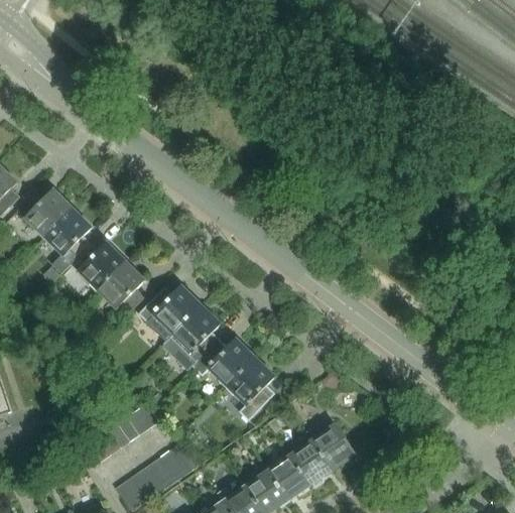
[(16,181),(0,165),(0,215),(19,196),(10,187),(16,181)]
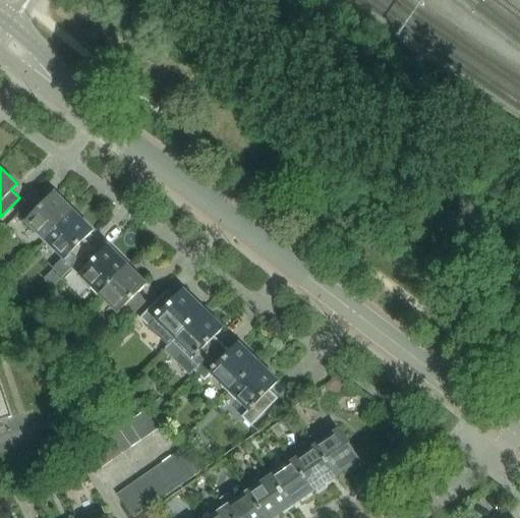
[(16,213),(44,239),(72,210),(54,190),(45,199),(37,192),(16,213)]
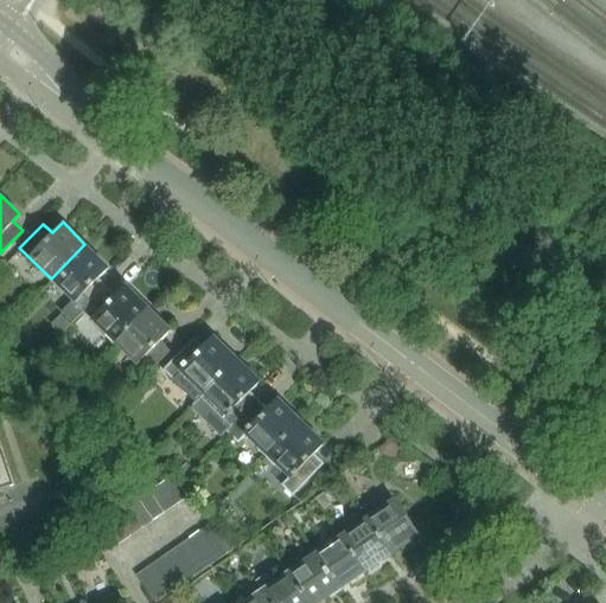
[(51,278),(82,309),(106,286),(97,276),(107,267),(84,244),(51,278)]
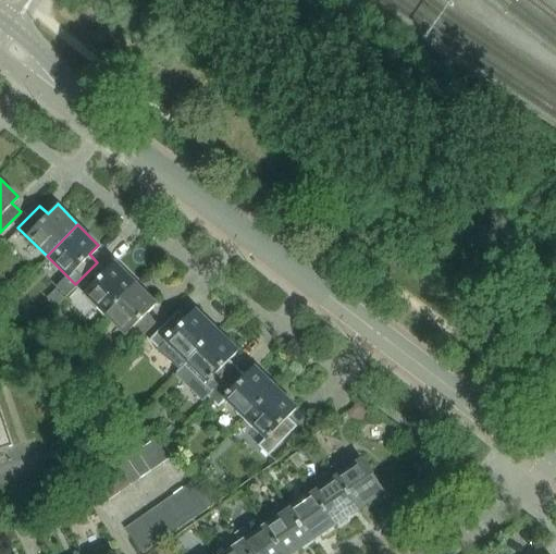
[(75,284),(103,312),(135,281),(114,261),(104,271),(97,262),(75,284)]
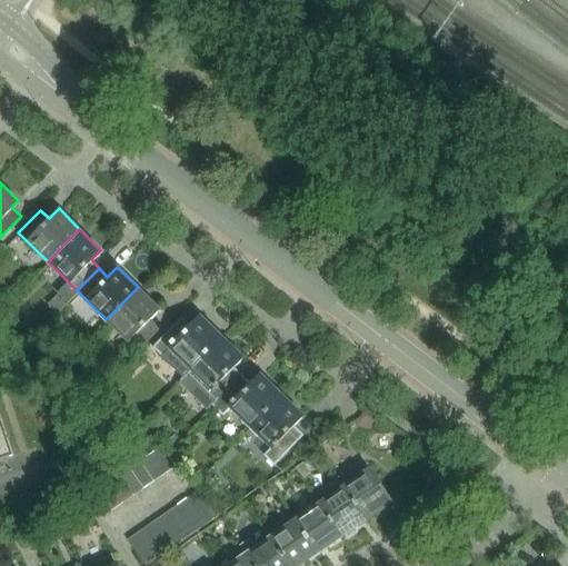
[(159,308),(138,287),(106,319),(136,349),(158,326),(149,318),(159,308)]
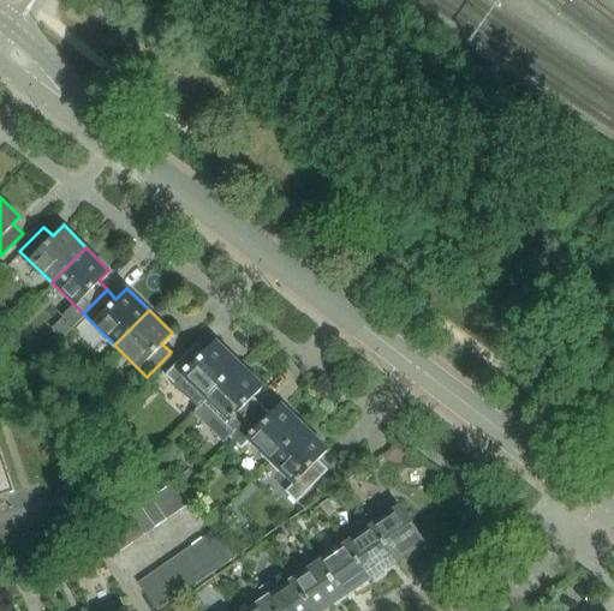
[(200,405),(239,363),(215,340),(206,351),(195,340),(165,371),(200,405)]
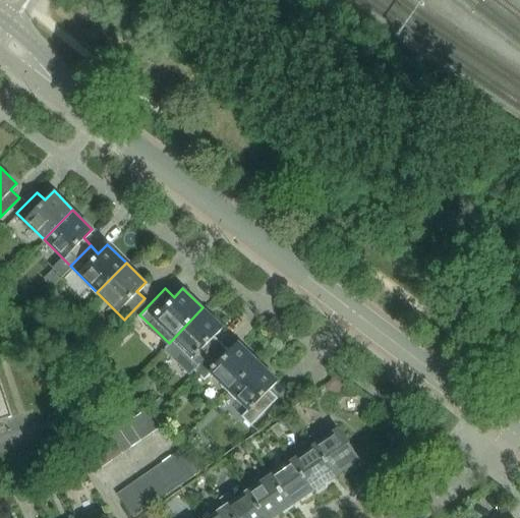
[(169,343),(195,368),(221,342),(214,335),(222,326),(203,307),(169,343)]
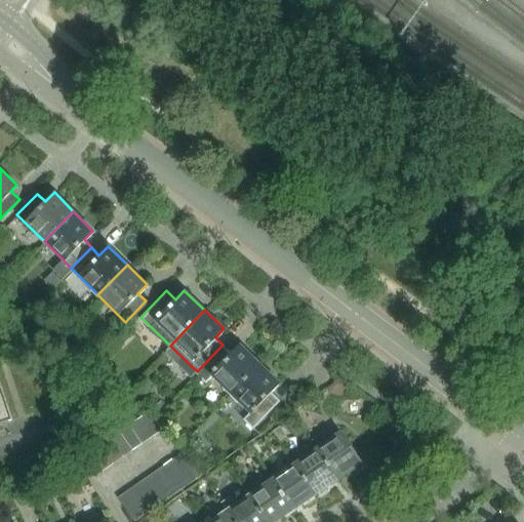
[(240,345),(231,353),(223,345),(197,371),(206,380),(213,374),(231,392),(259,363),(240,345)]
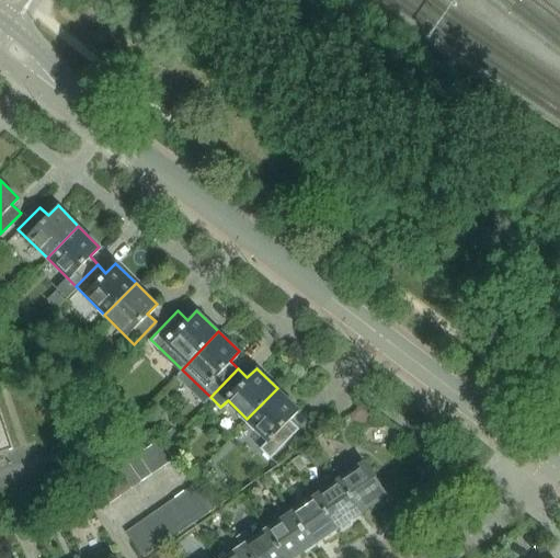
[(103,386),(95,394),(105,402),(113,396),(103,386)]
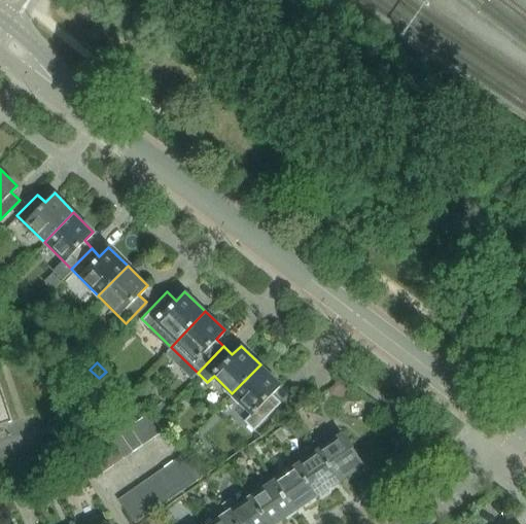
[(280,384),(260,364),(232,393),(251,411),(245,418),(254,427),(280,400),(272,392),(280,384)]
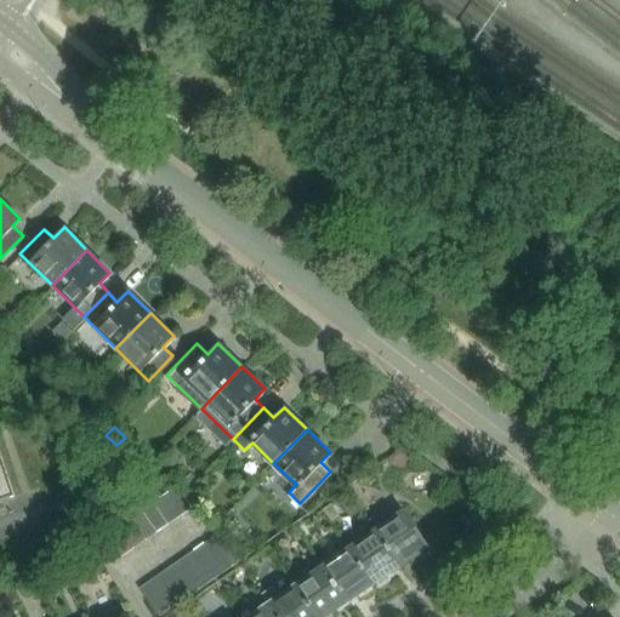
[(0,498),(13,495),(0,455),(0,498)]
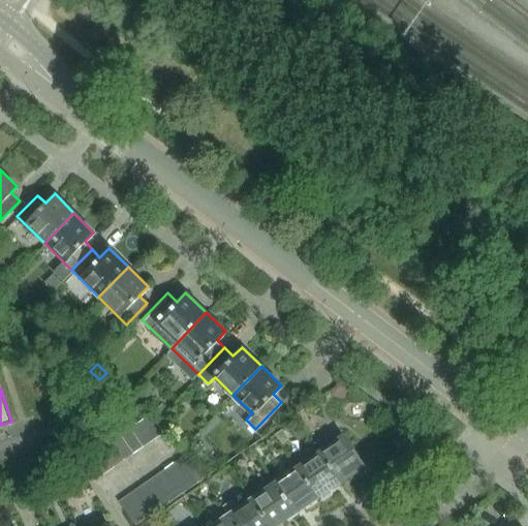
[(159,403),(151,411),(157,418),(165,409),(159,403)]
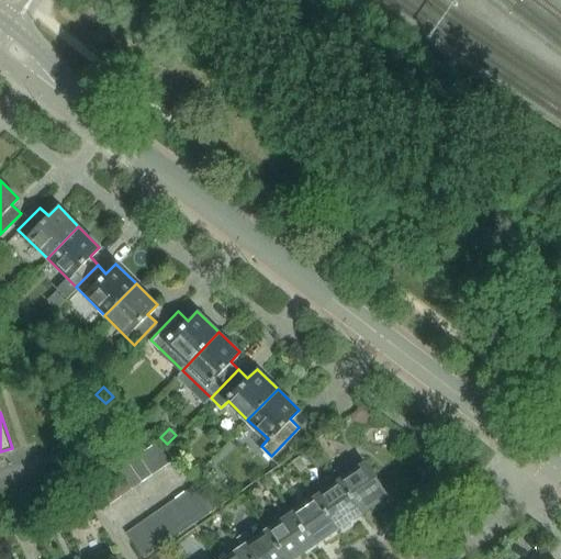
[(161,467),(174,458),(157,440),(148,446),(161,467)]
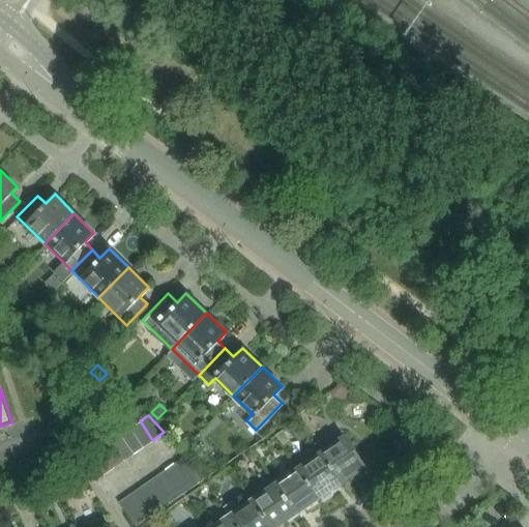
[(142,446),(152,440),(140,420),(129,428),(142,446)]
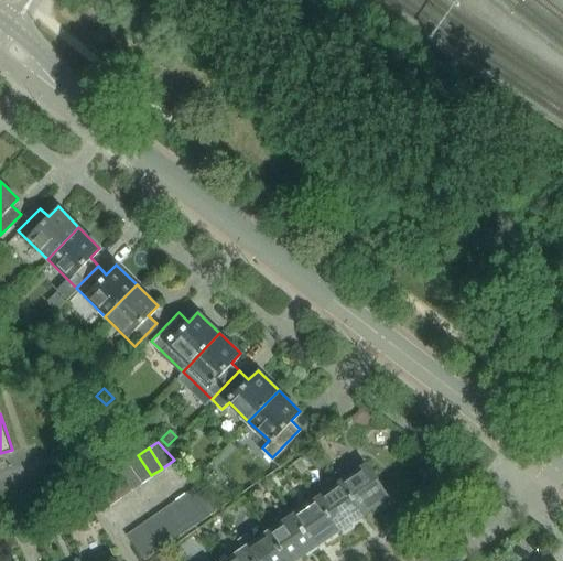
[(151,475),(138,455),(128,462),(141,483),(151,475)]
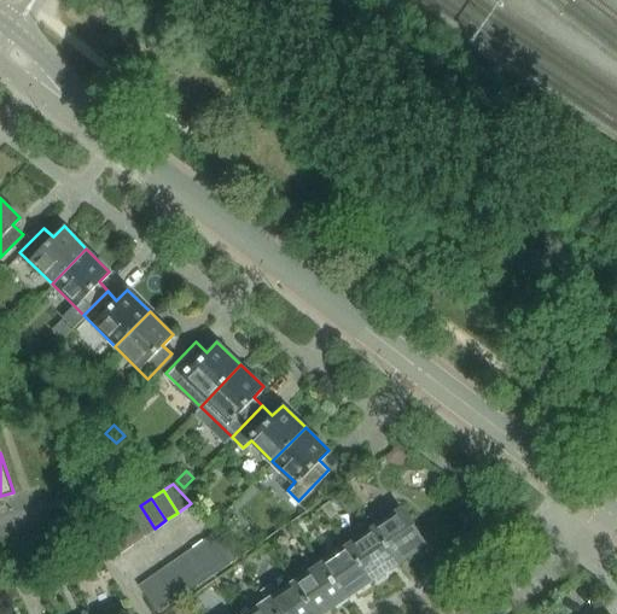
[(401,507),(386,516),(378,503),(366,512),(374,525),(399,560),(425,542),(401,507)]
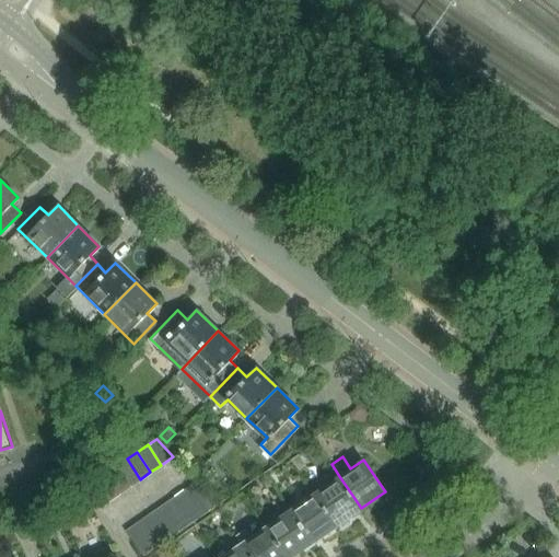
[(130,486),(140,479),(127,459),(116,466),(130,486)]
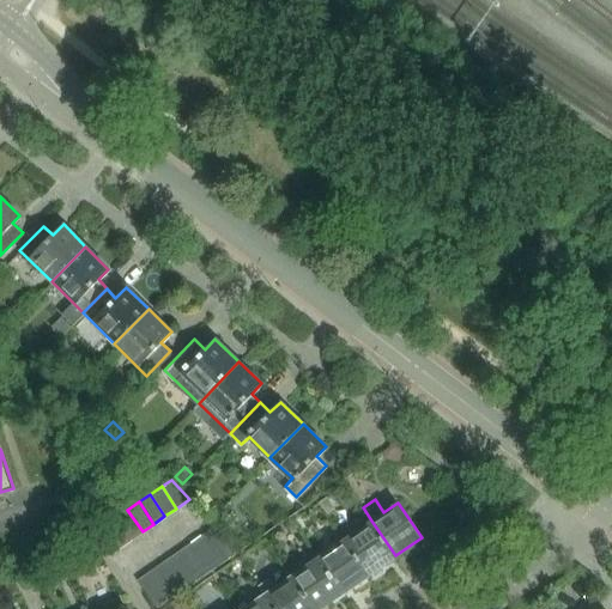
[(127,510),(117,516),(132,539),(143,531),(127,510)]
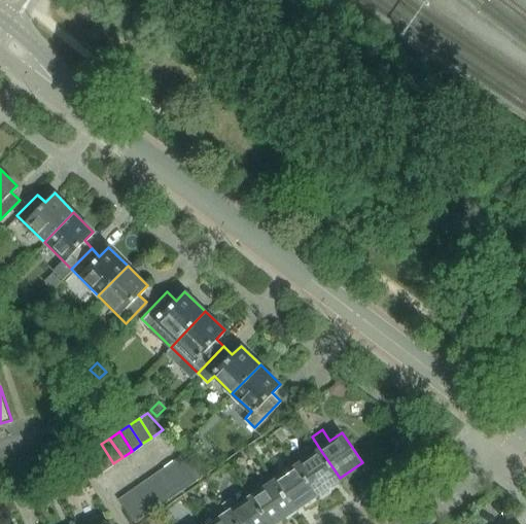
[(104,469),(113,463),(101,444),(91,451),(104,469)]
